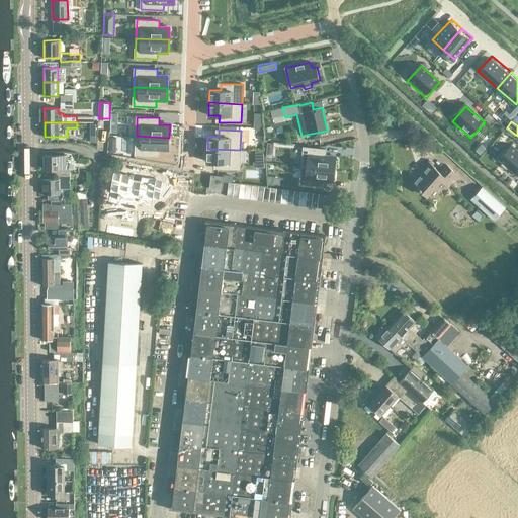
[(137,136),(136,155),(158,156),(158,149),(169,150),(169,138),(137,136)]
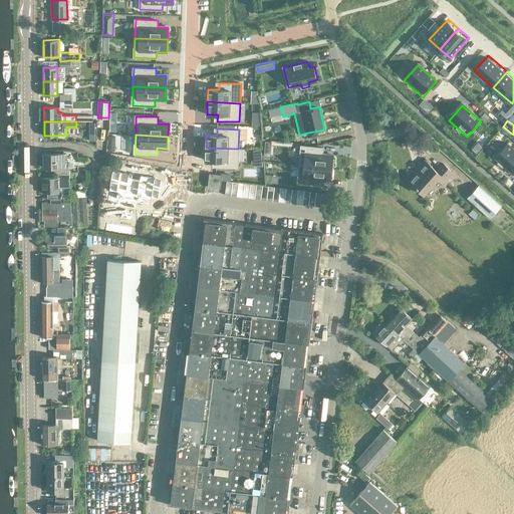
[(300,146),(298,165),(332,168),(334,155),(322,154),(323,148),(300,146)]
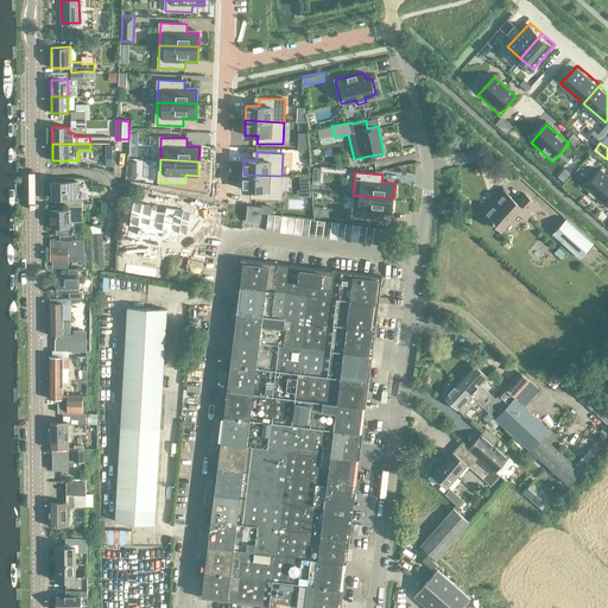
[(244,175),(242,189),(255,190),(255,197),(282,198),(282,176),(244,175)]
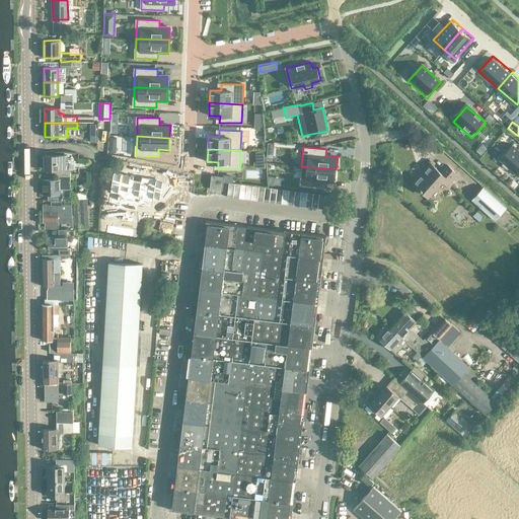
[(518,152),(504,167),(518,180),(518,152)]
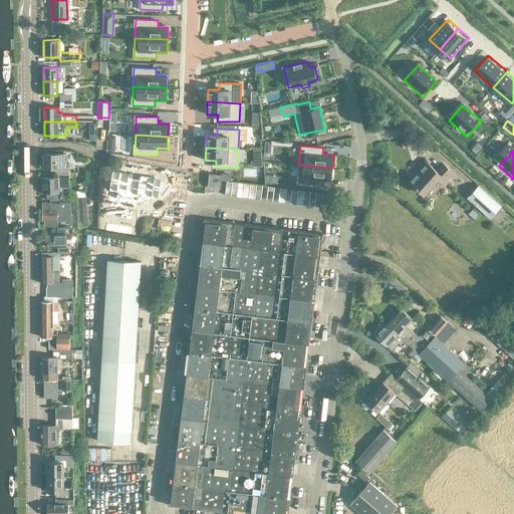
[(50,173),(58,173),(69,174),(69,167),(65,167),(65,153),(43,154),(44,168),(50,168),(50,173)]
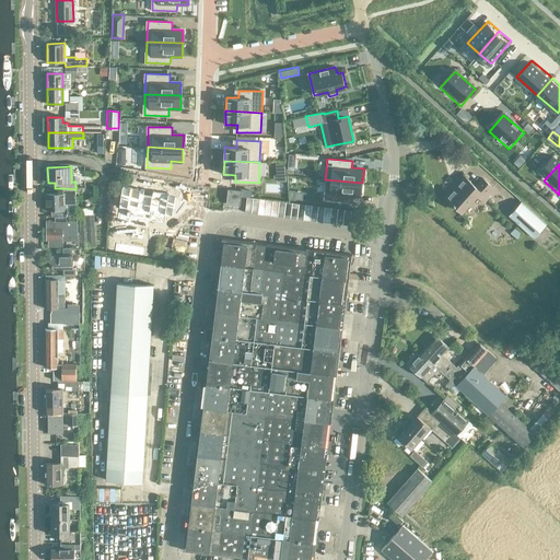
[(477,196),(485,201),(496,189),(482,178),(475,186),(465,177),(458,184),(459,185),(447,198),(461,210),(468,202),(469,205),(477,196)]
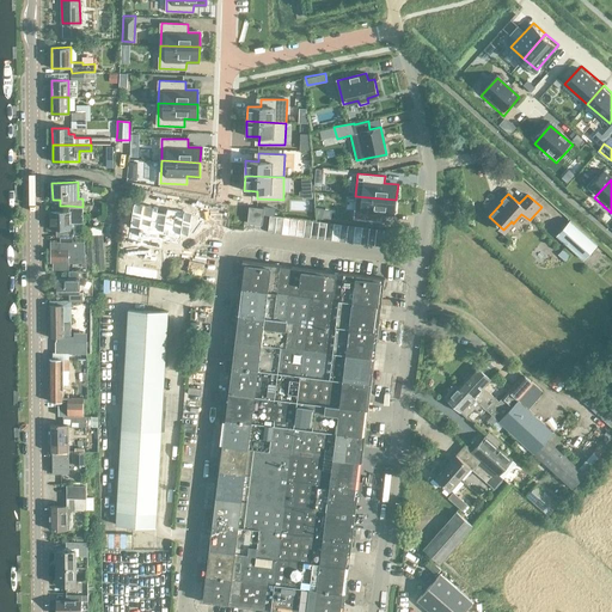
[(355,196),(354,219),(380,221),(381,214),(395,215),(396,200),(355,196)]
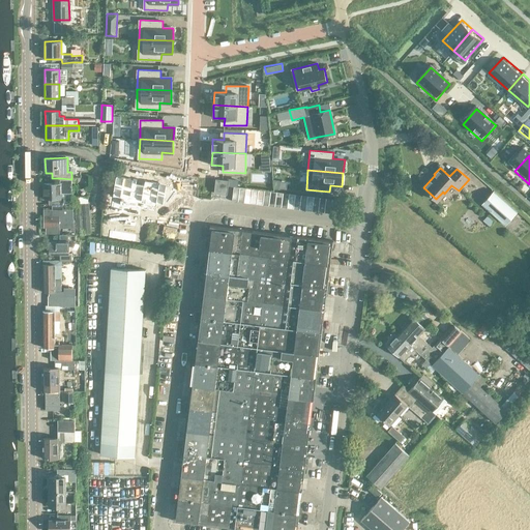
[(53,209),(57,208),(63,208),(63,193),(71,193),(71,179),(60,178),(60,182),(43,183),(43,199),(49,199),(49,204),(53,204),(53,209)]
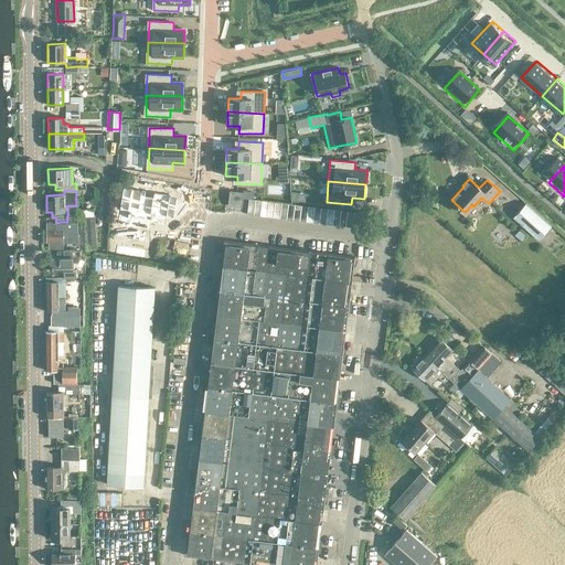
[(244,192),(231,190),(228,205),(243,208),(244,192)]
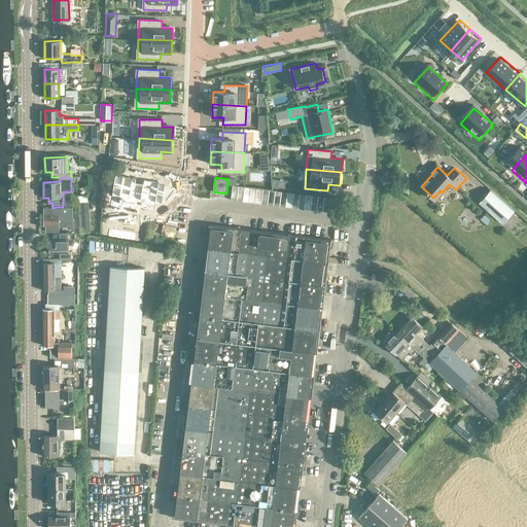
[(121,214),(141,216),(145,186),(127,183),(121,214)]
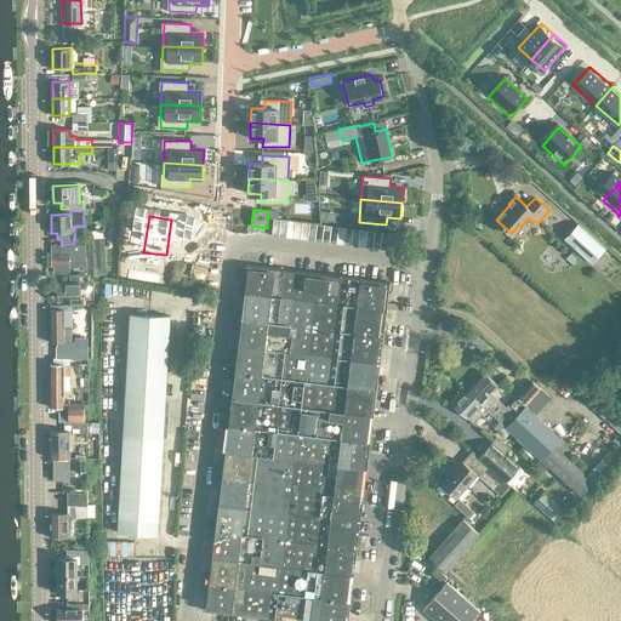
[(286,234),(289,217),(283,216),(279,233),(286,234)]
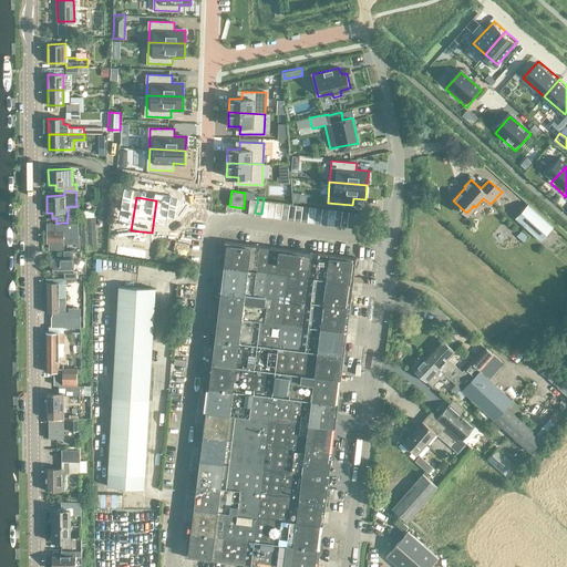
[(268,215),(270,199),(264,198),(261,214),(268,215)]
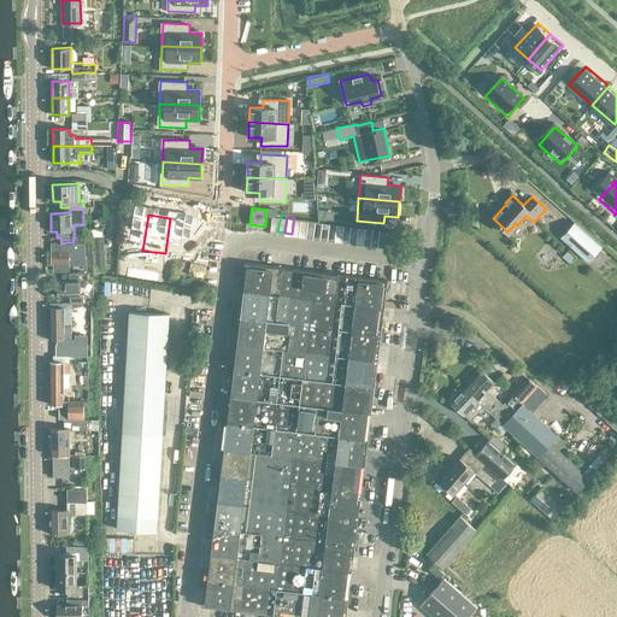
[(299,235),(301,218),(294,217),(292,234),(299,235)]
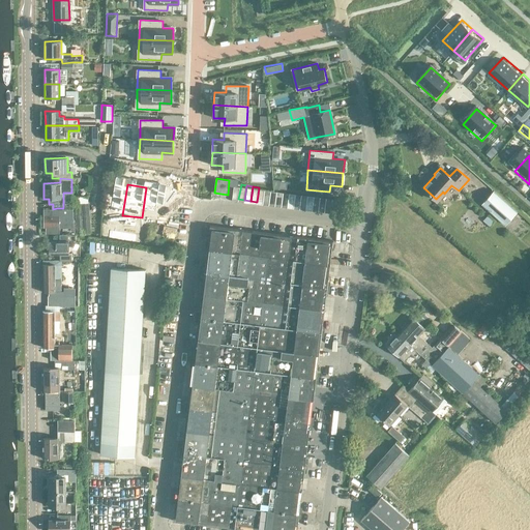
[(159,221),(164,190),(146,187),(142,217),(159,221)]
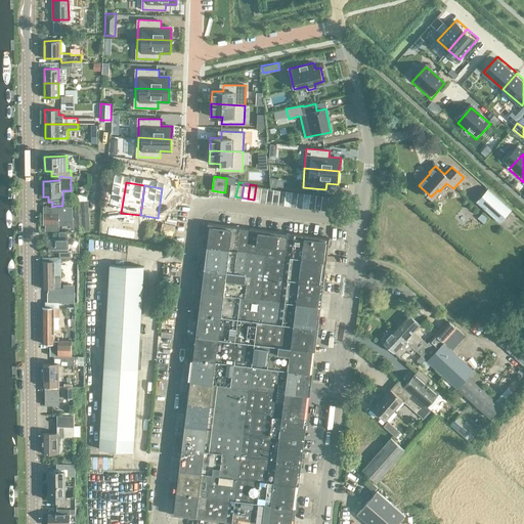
[(260,201),(262,186),(256,185),(254,200),(260,201)]
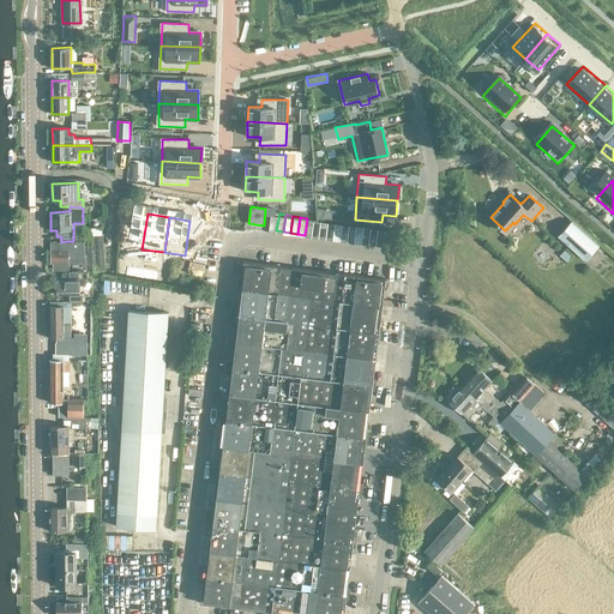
[(311,236),(314,220),(307,218),(305,235),(311,236)]
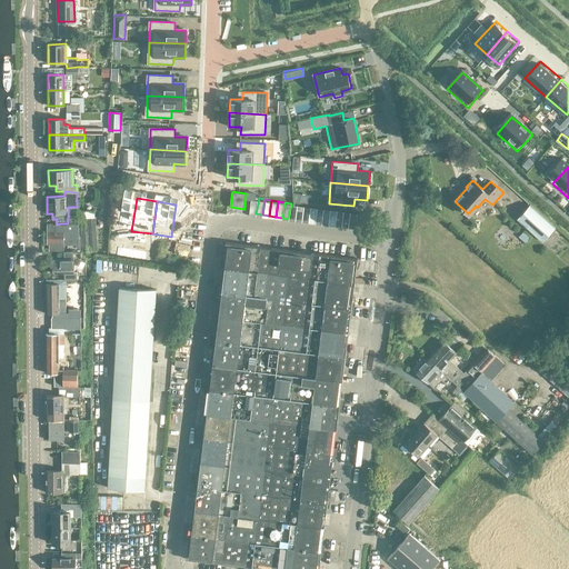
[(295,220),(298,205),(291,203),(288,219),(295,220)]
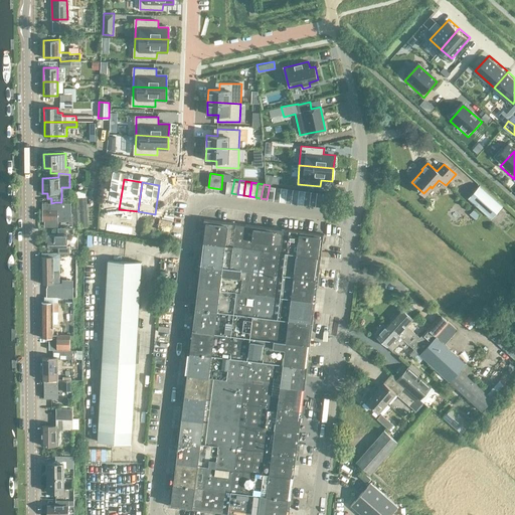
[(273,200),(276,186),(270,185),(267,199),(273,200)]
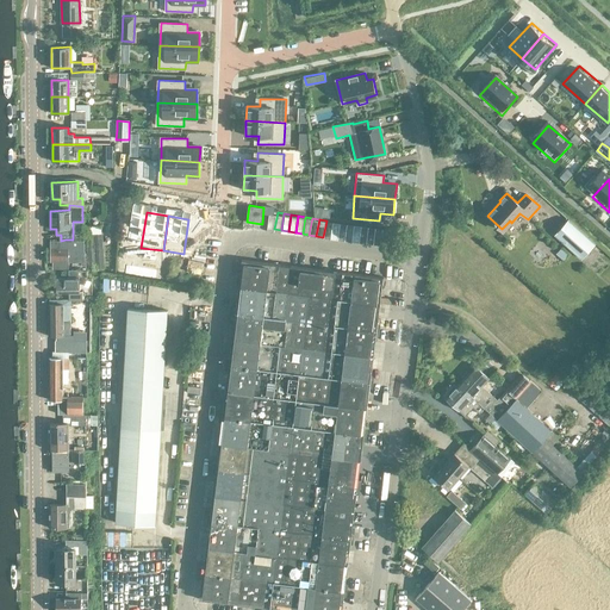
[(595,244),(567,219),(554,235),(582,259),(595,244)]
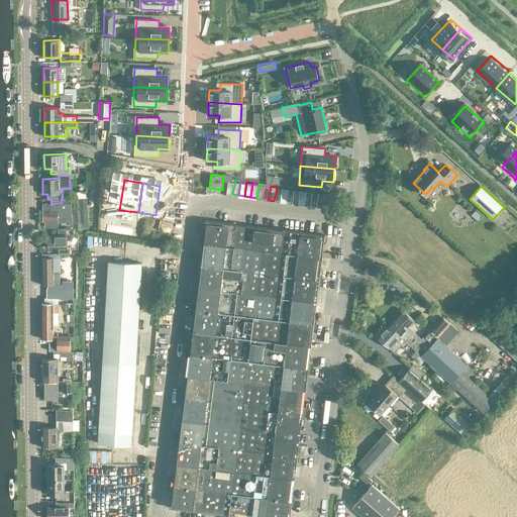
[(280,202),(282,188),(277,187),(274,201),(280,202)]
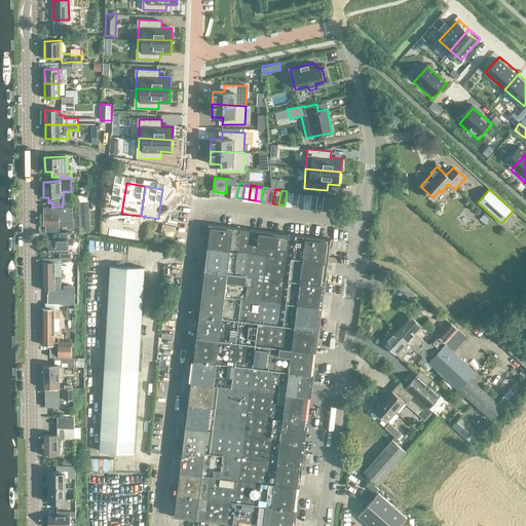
[(291,207),(293,192),(287,191),(285,205),(291,207)]
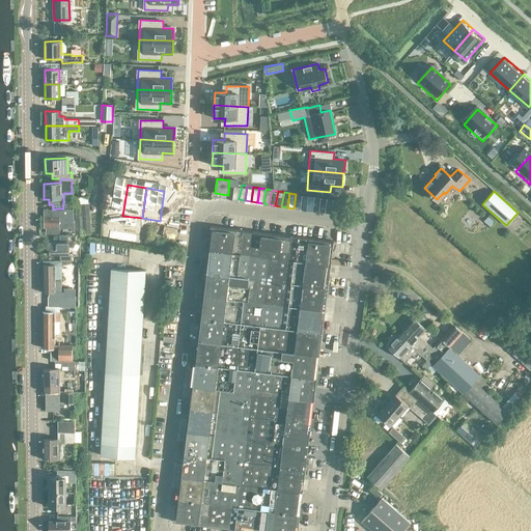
[(299,210),(302,195),(296,194),(294,208),(299,210)]
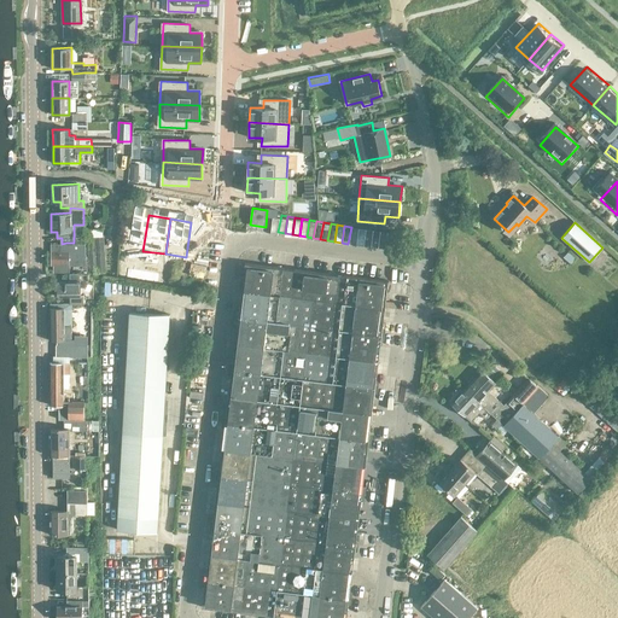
[(355,245),(359,228),(351,227),(348,244),(355,245)]
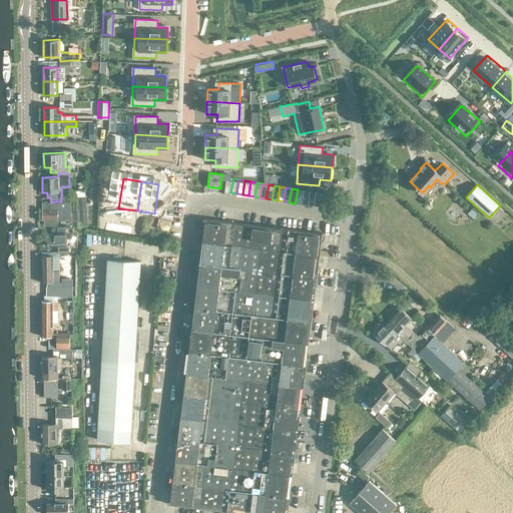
[(301,204),(304,190),(298,189),(295,203),(301,204)]
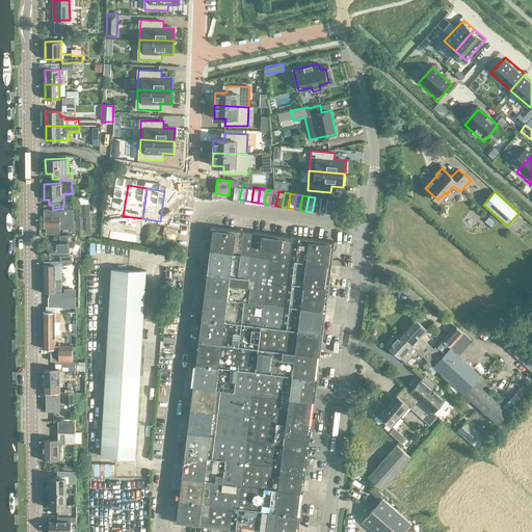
[(318,213),(320,198),(315,197),(312,212),(318,213)]
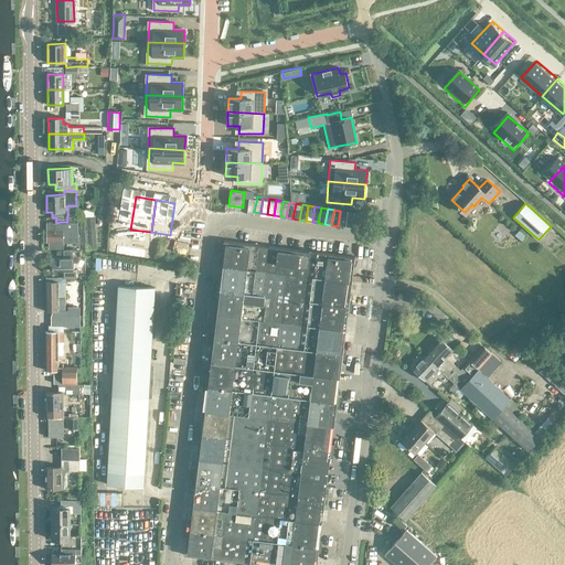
[(344,227),(347,212),(340,211),(338,226),(344,227)]
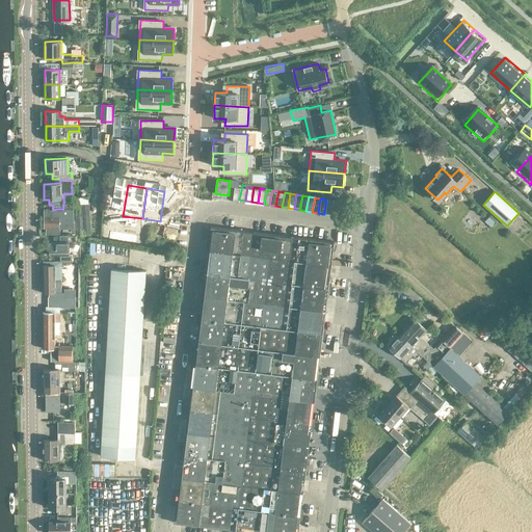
[(330,215),(333,201),(326,200),(324,214),(330,215)]
